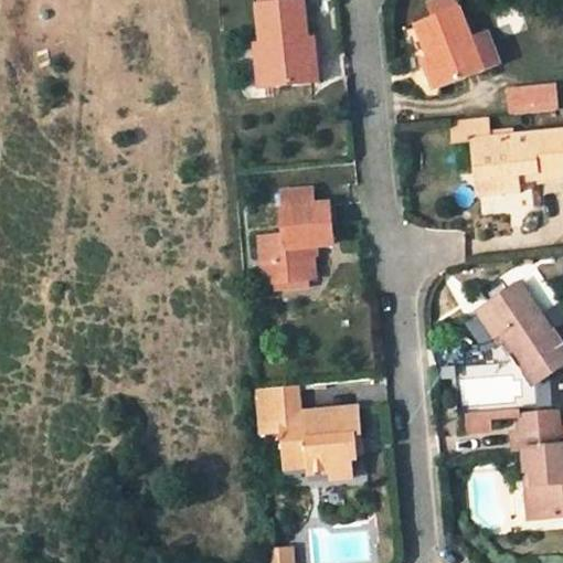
[(308,81),(304,36),(308,36),(304,0),(271,0),(261,1),(257,1),(261,34),(262,39),(266,84),(266,85),(308,81)]
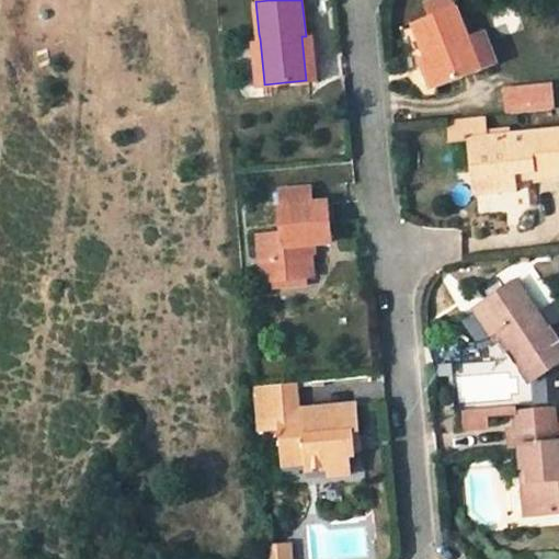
[(425,54),(435,81),(437,87),(482,69),(497,64),(483,30),(469,35),(456,4),(413,22),(420,38),(425,54)]
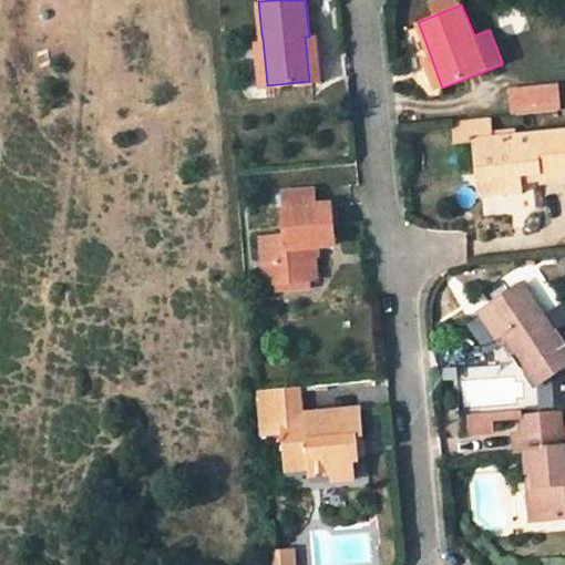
[(305,37),(309,81),(320,80),(316,36),(309,37),(305,37)]
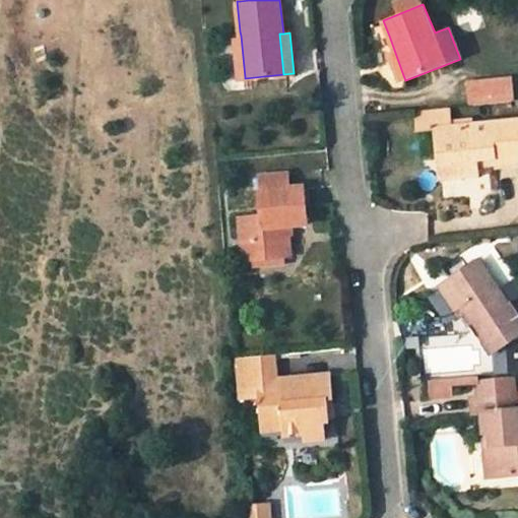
[(234,37),(238,79),(245,78),(245,77),(241,36),(234,37)]
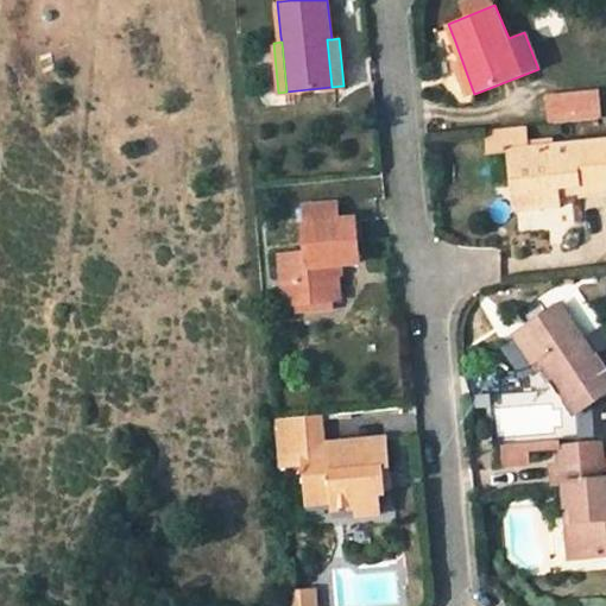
[(472,88),(461,58),(455,61),(466,92),(472,88)]
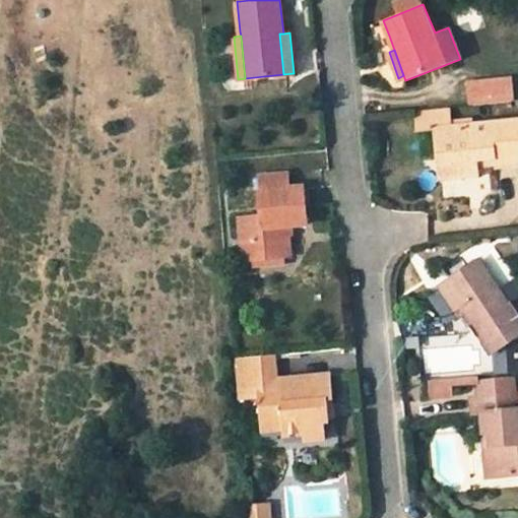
[(513,78),(471,81),(473,104),(514,101),(513,78)]
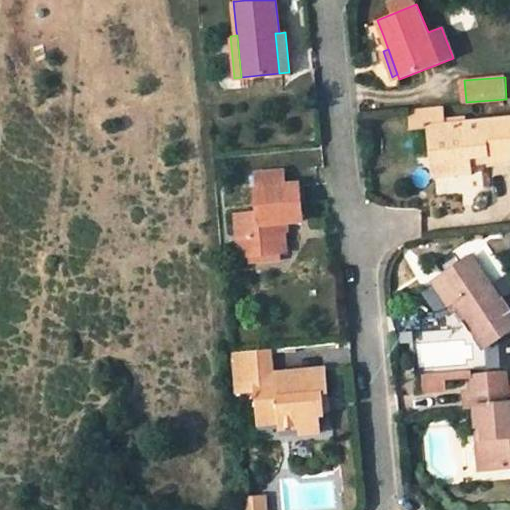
[(441,105),(413,107),(414,127),(430,126),(432,161),(452,159),(453,165),(472,164),(471,158),(486,156),(487,162),(509,160),(509,120),(443,126),(441,105)]
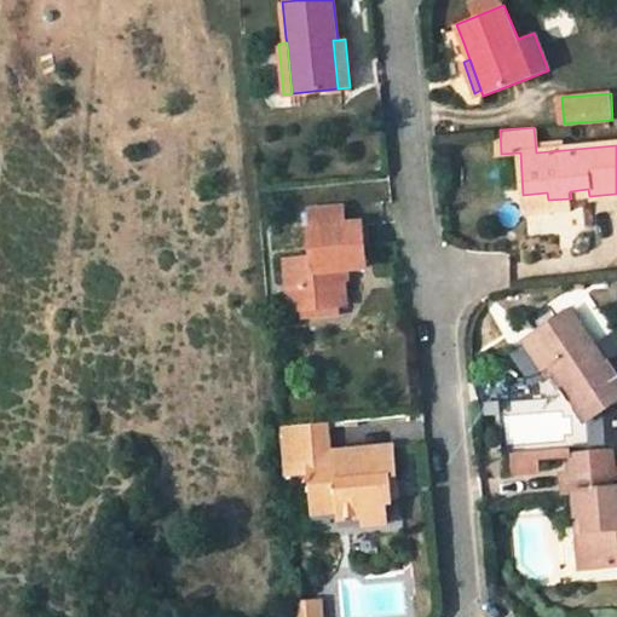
[(547,192),(523,195),(524,217),(572,214),(571,199),(548,200),(547,192)]
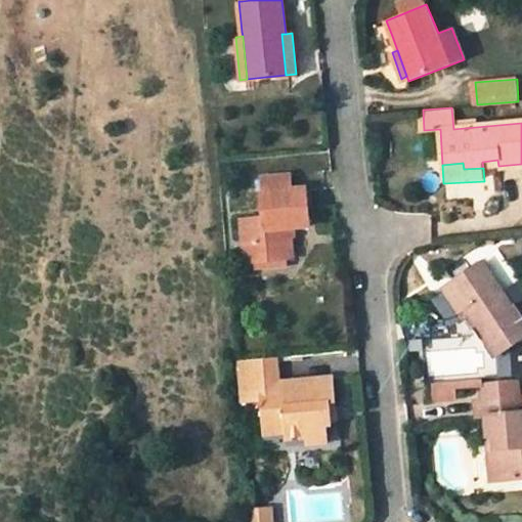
[(309,227),(306,188),(292,189),(290,175),(263,178),(266,218),(244,220),(246,248),(246,249),(251,248),(252,262),(256,262),(286,259),(292,258),(289,228),(309,227)]
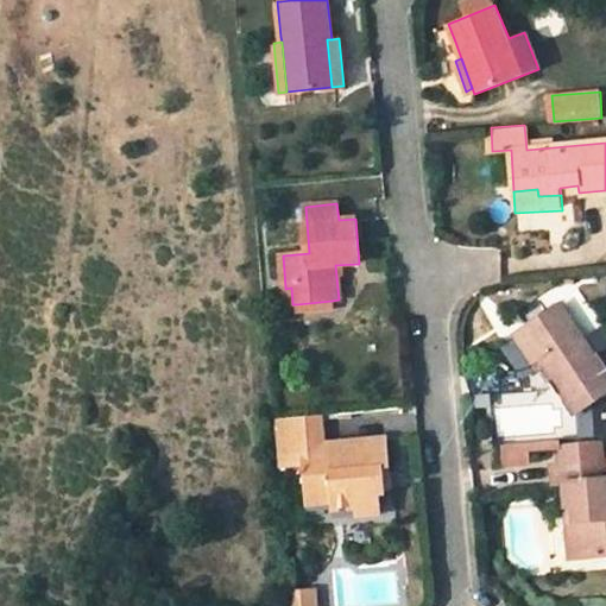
[(298,311),(333,309),(332,301),(297,304),(298,311)]
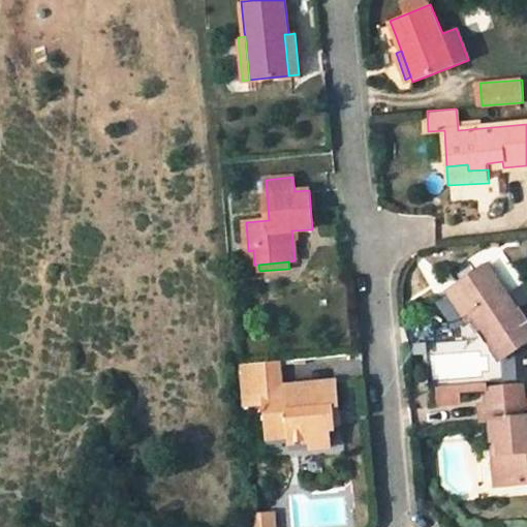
[(458,285),(477,316),(473,319),(499,359),(504,357),(526,343),(526,320),(489,266),(458,285)]
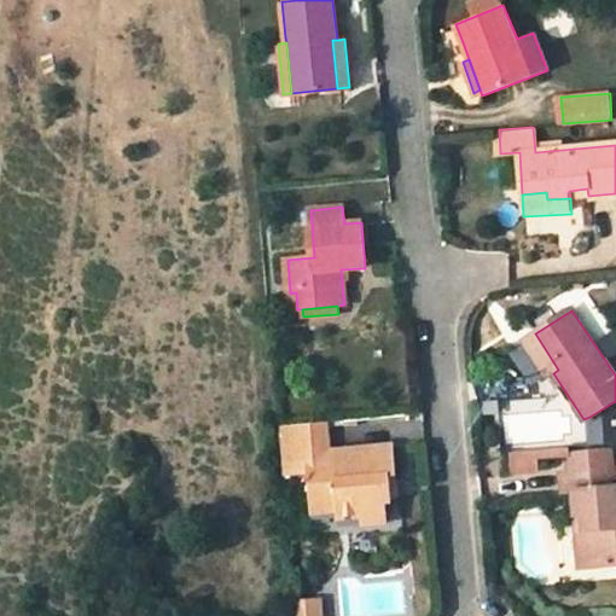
[(615,326),(598,340),(610,356),(615,352),(615,326)]
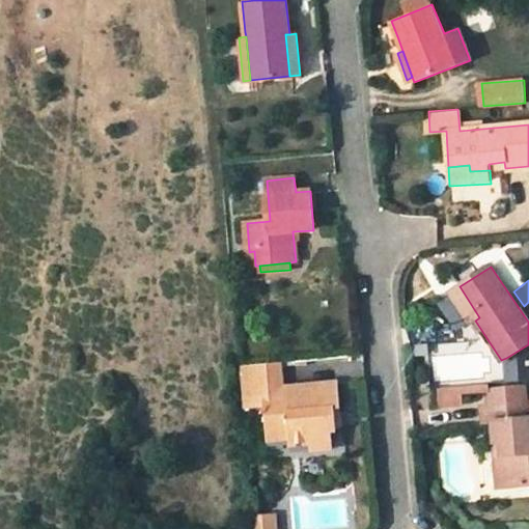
[(477,314),(460,286),(440,299),(458,327),(477,314)]
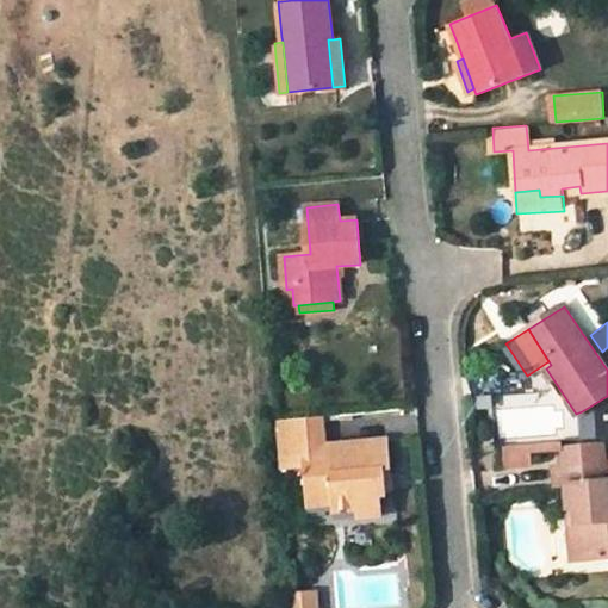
[(582,411),(585,440),(607,436),(607,396),(582,411)]
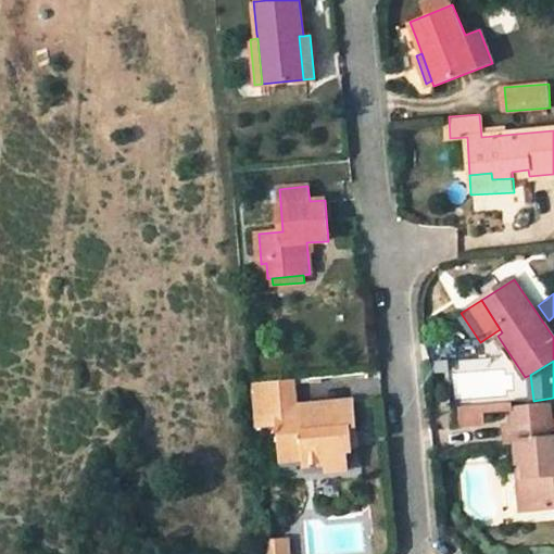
[(276,427),(279,462),(301,460),(301,465),(323,464),(324,474),(347,471),(345,453),(351,453),(349,428),(355,427),(352,401),(323,404),(319,377),(252,383),(256,428),(276,427)]
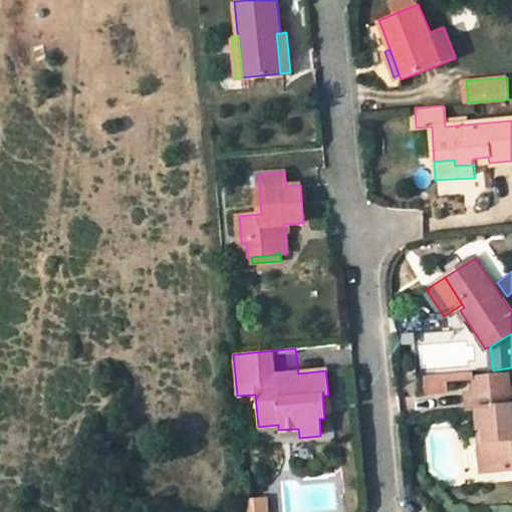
[(430,395),(442,394),(448,390),(446,375),(427,377),(430,395)]
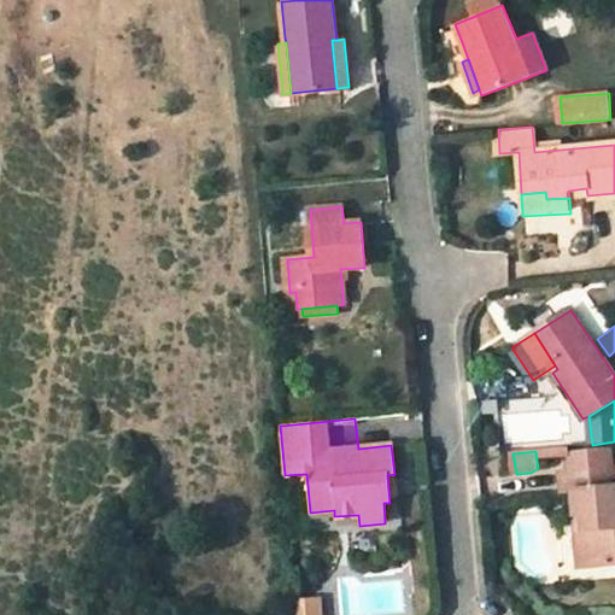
[(586,516),(590,569),(614,566),(614,467),(563,473),(566,496),(577,495),(579,517),(586,516)]
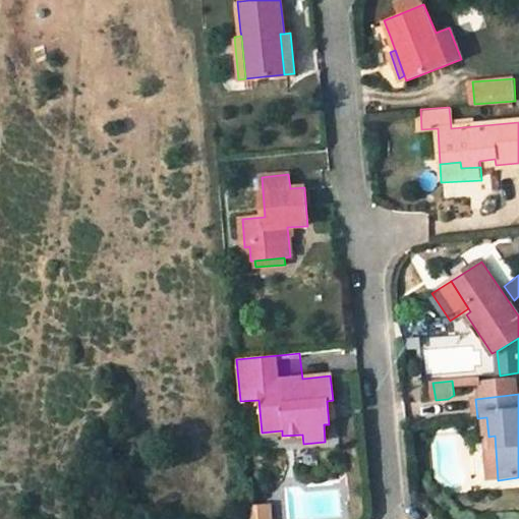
[(335,418),(333,400),(327,401),(329,424),(335,418)]
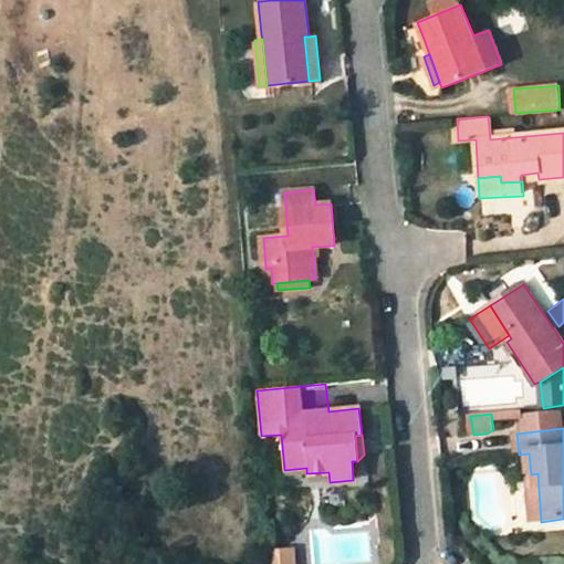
[(528,476),(531,523),(541,522),(538,473),(531,474),(528,474),(528,476)]
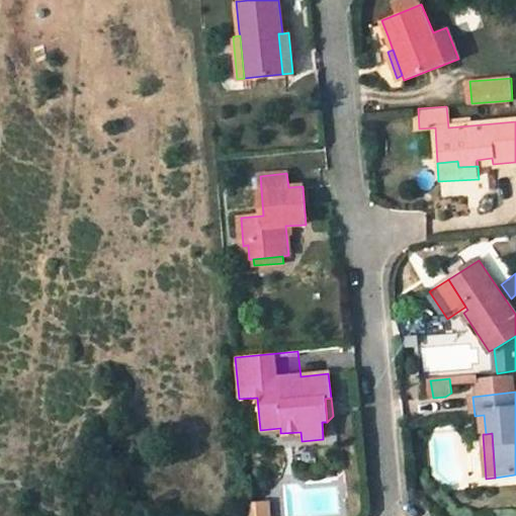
[(248,503),(249,515),(269,515),(268,501),(248,503)]
